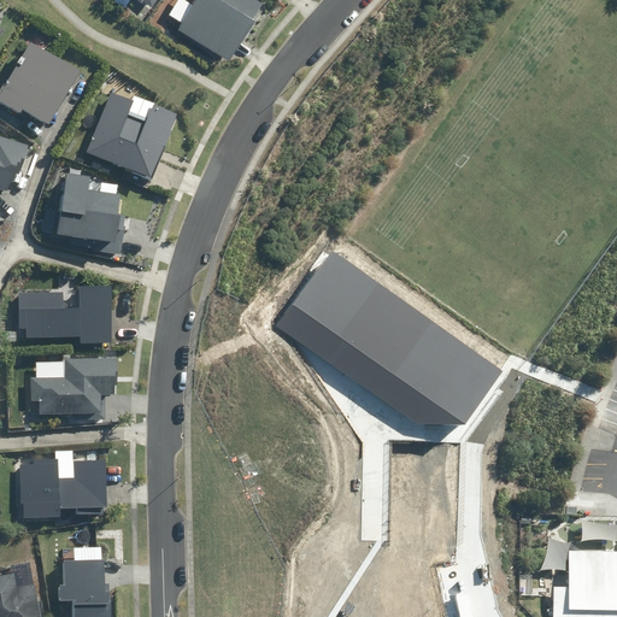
[(262,0),(260,0),(193,0),(177,27),(227,57),(262,0)]
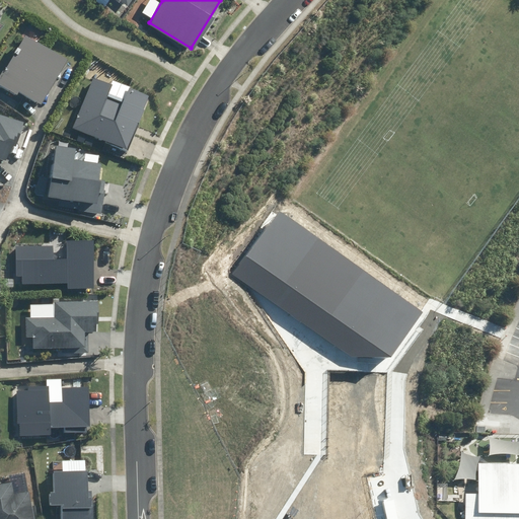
[(24,38),(0,75),(0,88),(16,98),(18,95),(38,107),(65,63),(24,38)]
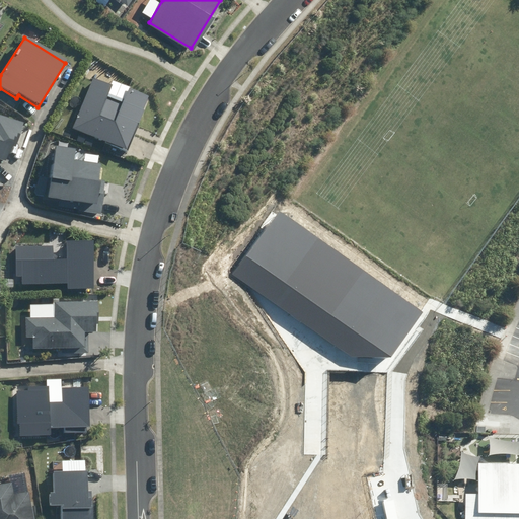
[(126,152),(148,97),(112,82),(110,85),(93,78),(72,130),(126,152)]
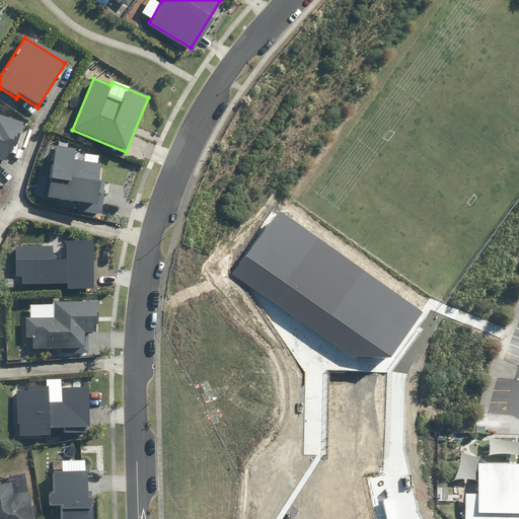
[(0,159),(5,161),(10,147),(14,148),(21,125),(0,118),(0,159)]
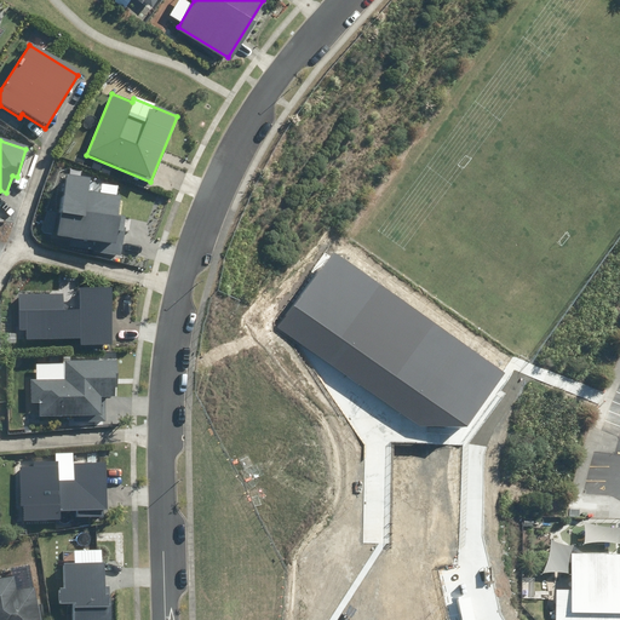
[(59,174),(51,239),(101,245),(99,256),(119,258),(124,218),(119,218),(121,199),(89,195),(90,178),(59,174)]
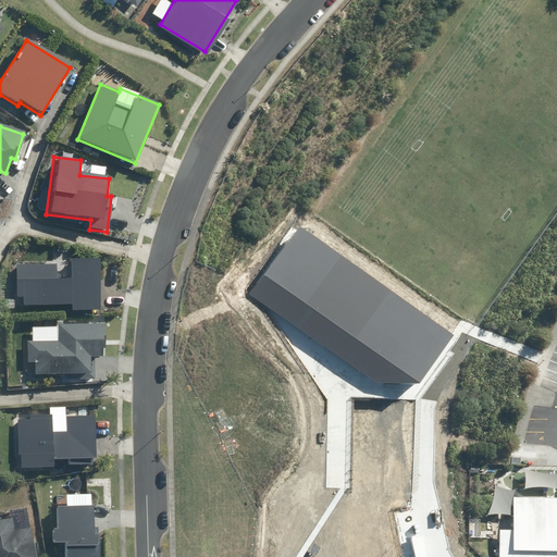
[(57,265),(16,265),(15,305),(71,306),(71,311),(99,311),(100,260),(70,260),(70,280),(57,280),(57,265)]
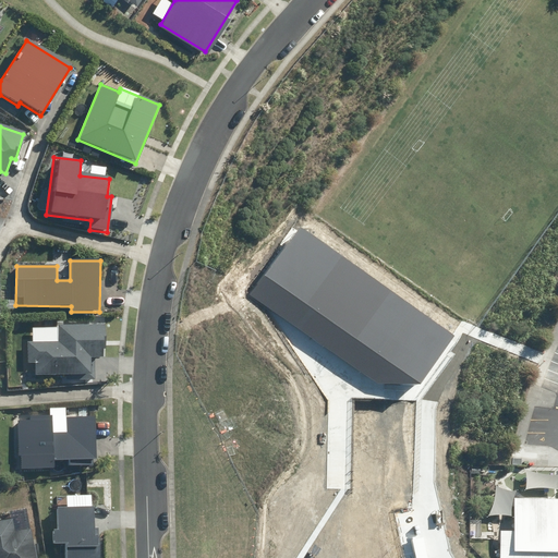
[(35,363),(35,376),(79,376),(79,381),(95,381),(95,360),(104,360),(104,324),(58,324),(58,327),(33,327),(33,342),(28,342),(28,363),(35,363)]
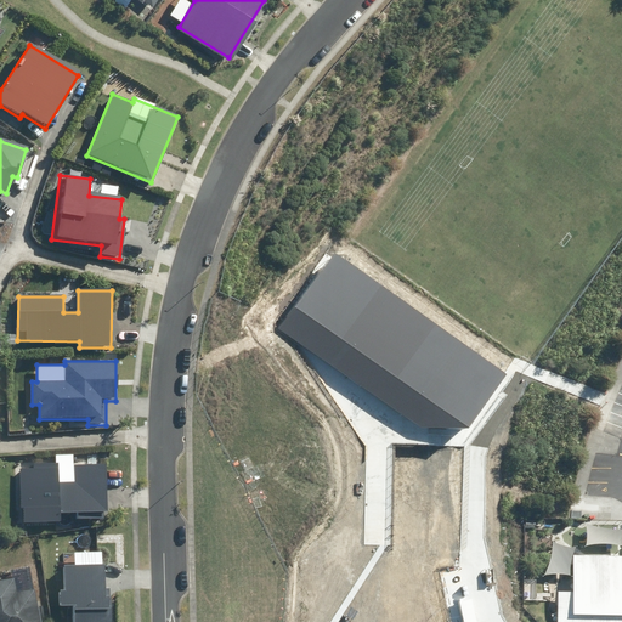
[(58,524),(58,514),(106,514),(106,467),(72,467),(72,459),(55,459),(55,467),(20,467),(20,510),(23,510),(23,524),(58,524)]
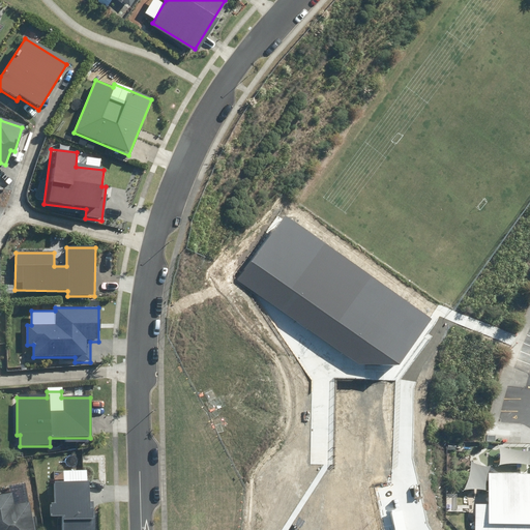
[(529,462),(483,462),(482,520),(529,521),(529,462)]
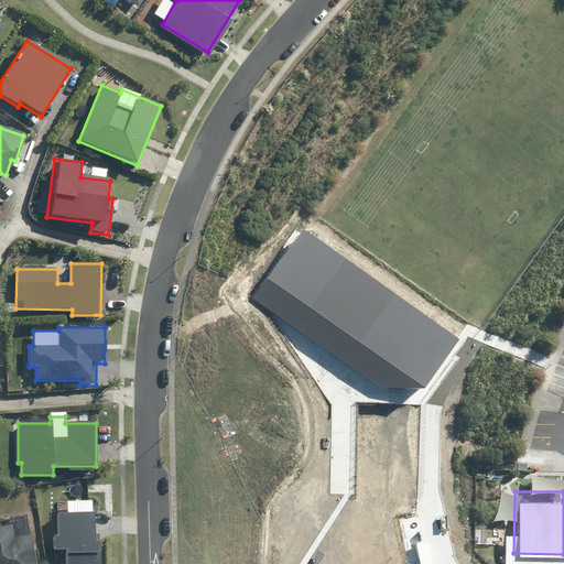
[(94,503),(60,502),(57,535),(53,535),(53,551),(65,551),(64,563),(98,563),(101,511),(93,511),(94,503)]
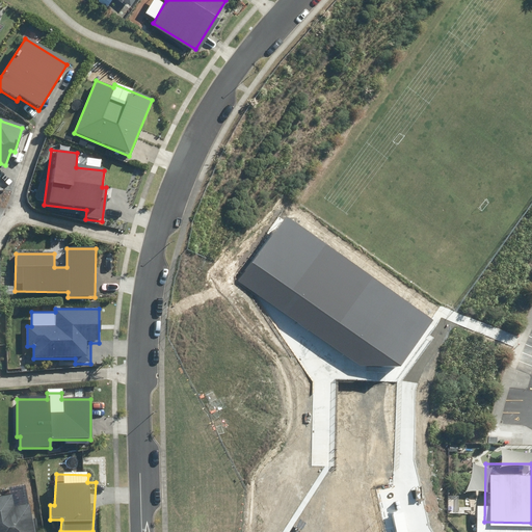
[(38,531),(37,514),(30,515),(28,505),(14,507),(12,496),(0,497),(0,531),(38,531)]
